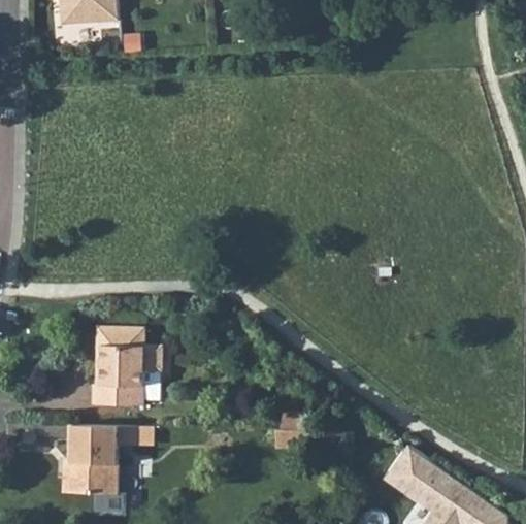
[(51,0),(52,3),(60,3),(61,25),(67,29),(120,25),(118,0),(51,0)]
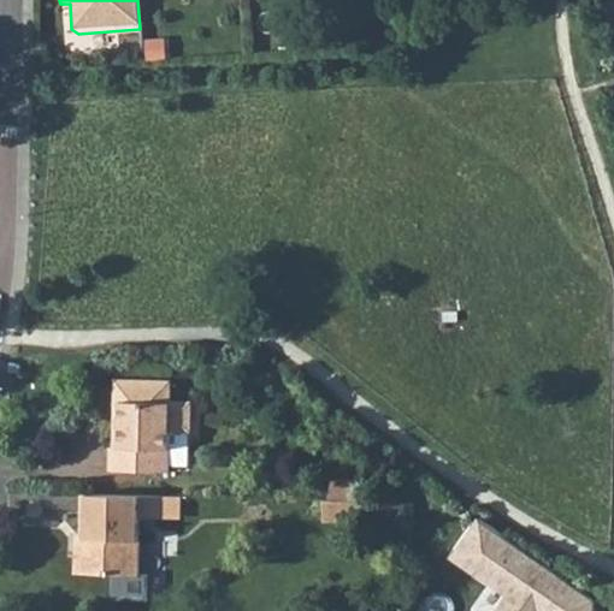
[(105,472),(161,473),(163,464),(177,466),(182,461),(183,431),(184,431),(184,404),(164,404),(165,383),(112,383),(110,448),(106,448),(105,472)]
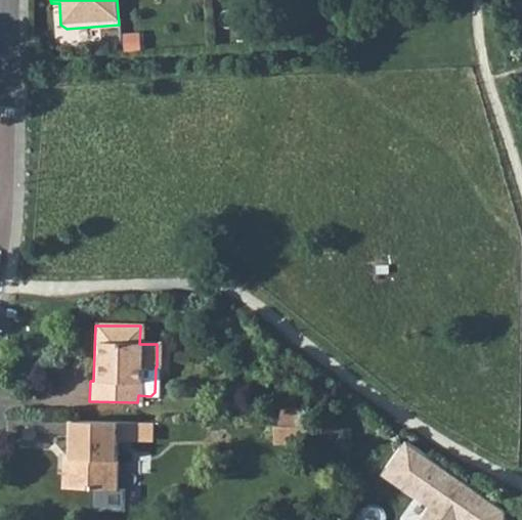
[(273,408),(273,427),(296,428),(297,408),(273,408)]
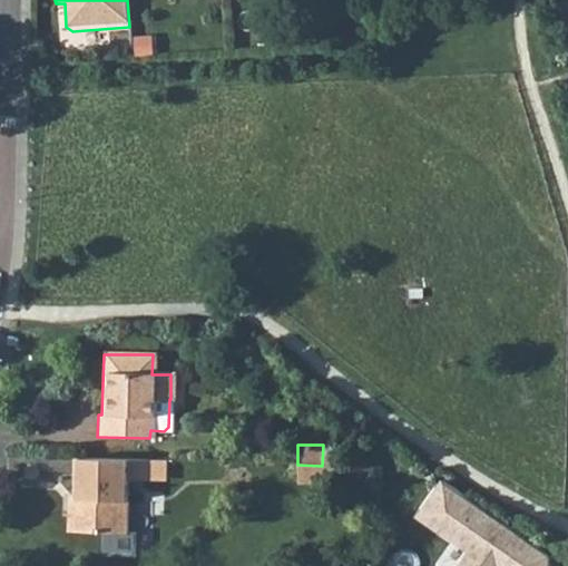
[(79,458),(78,475),(75,475),(74,495),(77,496),(77,504),(74,505),(67,508),(66,530),(125,532),(126,498),(124,499),(125,459),(79,458)]
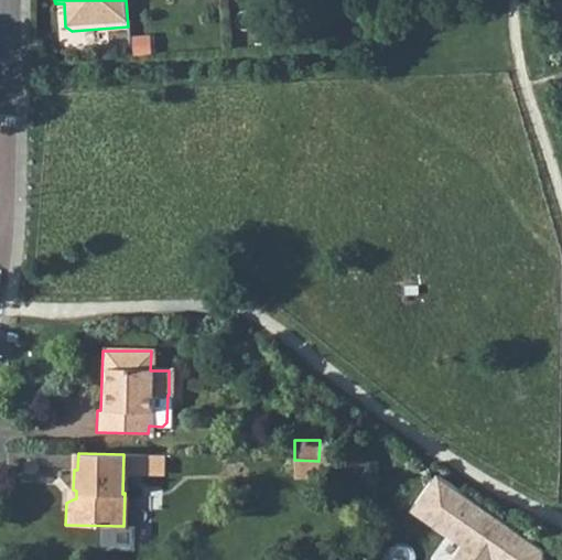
[(294,460),(291,460),(290,480),(321,480),(321,461),(319,461),(294,460)]
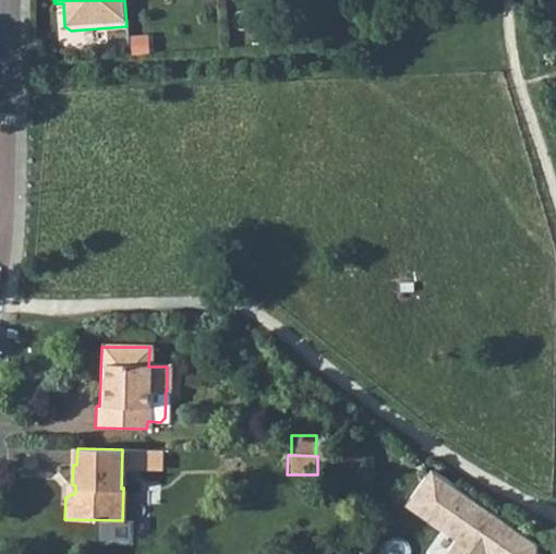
[(458,543),(449,553),(535,553),(536,546),(432,473),(408,508),(458,543)]
